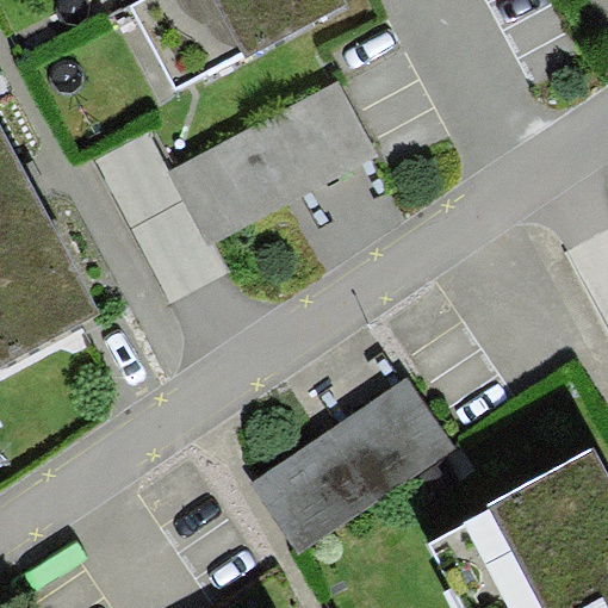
[(131,0),(126,2),(174,90),(340,0),(131,0)]
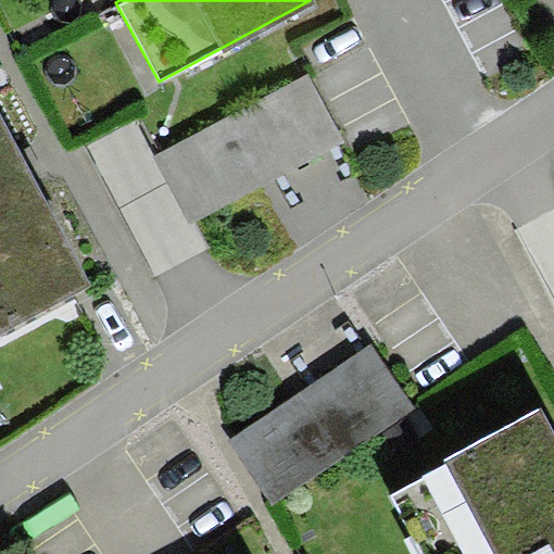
[(306,75),(155,154),(189,218),(340,139),(306,75)]
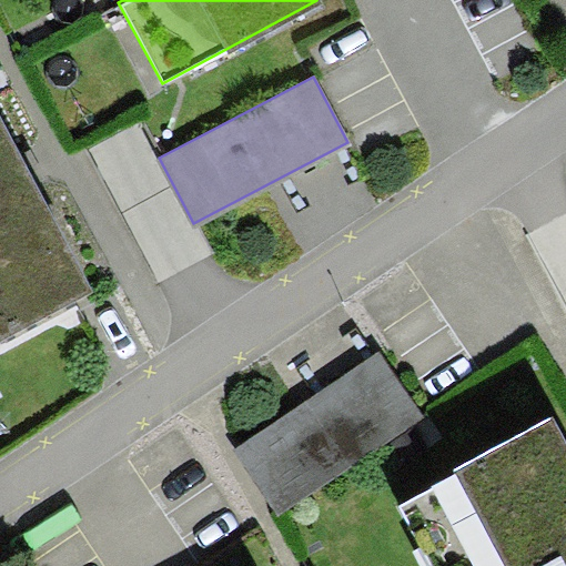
[(0,340),(88,293),(6,140),(0,129),(0,340)]
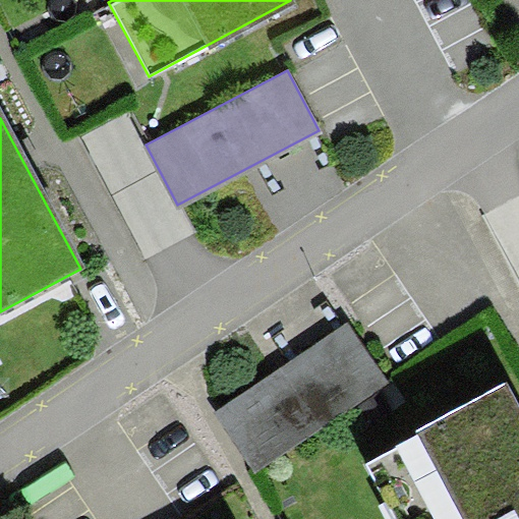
[(348,321),(214,410),(252,469),(387,380),(348,321)]
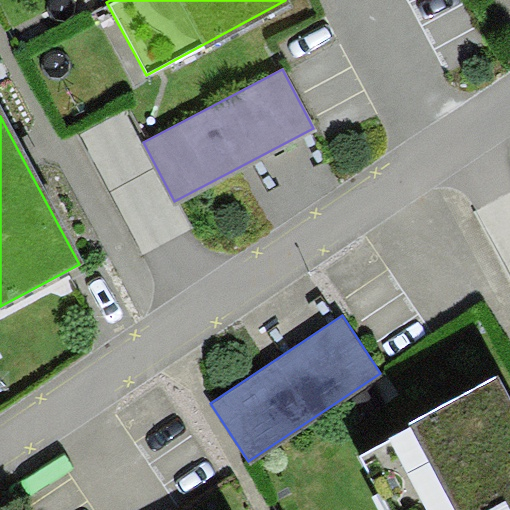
[(509,509),(509,399),(499,377),(358,450),(389,509),(509,509)]
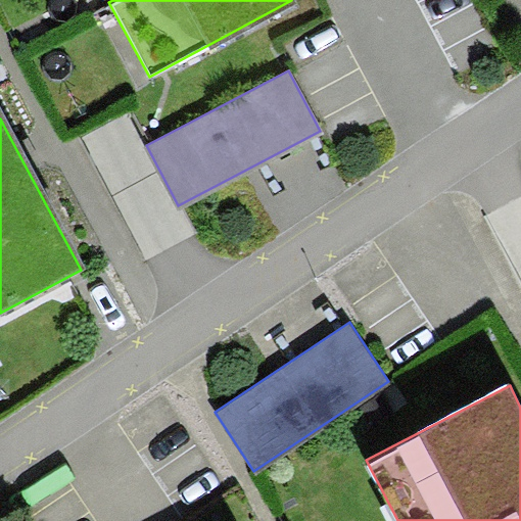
All buildings are outlined.
